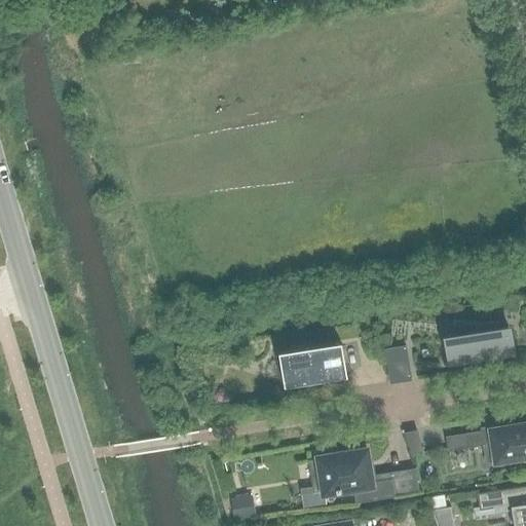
[(498,322),(498,320),(483,323),(453,320),(453,321),(455,321),(453,336),(447,336),(451,361),(512,351),(508,327),(499,328),(498,322)]
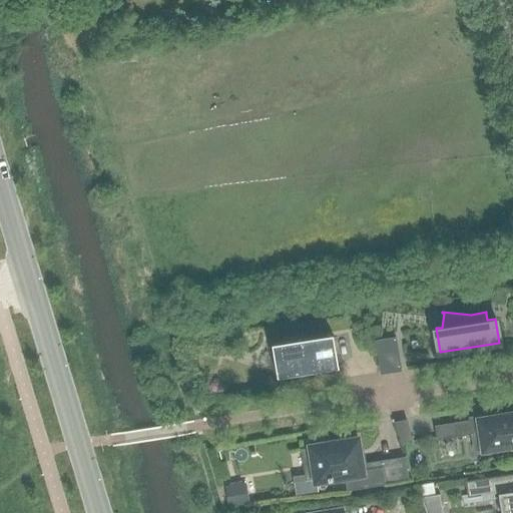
[(302,343),(301,340),(287,342),(287,345),(283,346),(283,347),(284,347),(288,375),(278,377),(278,378),(339,369),(334,338),(302,343)]
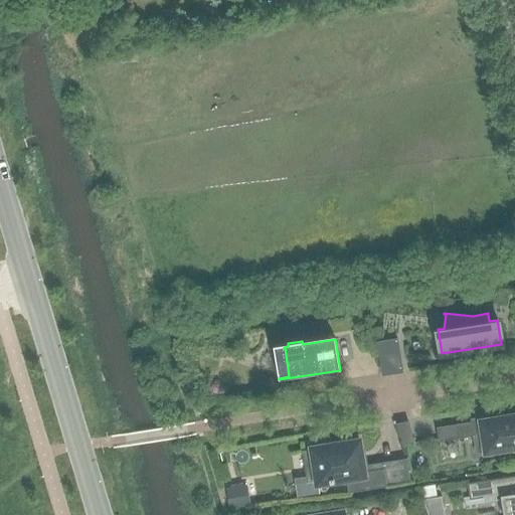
[(377,342),(379,354),(399,351),(397,339),(377,342)]
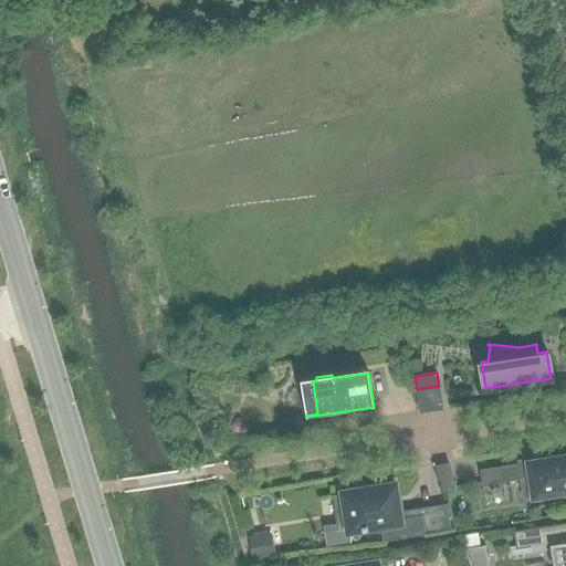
[(535,501),(535,496),(565,491),(565,456),(480,470),(482,485),(522,479),(525,498),(533,496),(534,501),(535,501)]
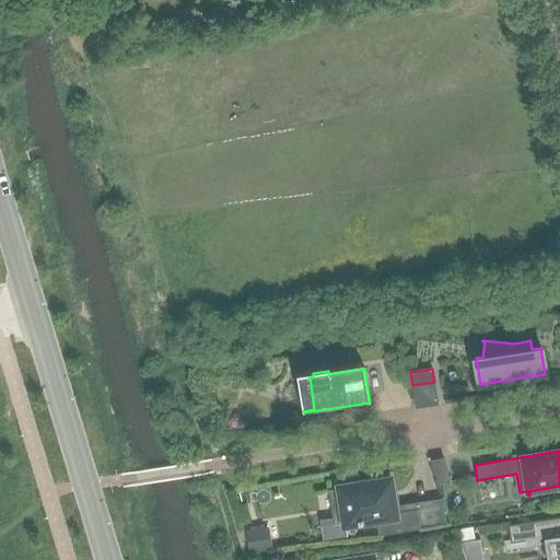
[(445,480),(456,478),(452,456),(440,459),(445,480)]
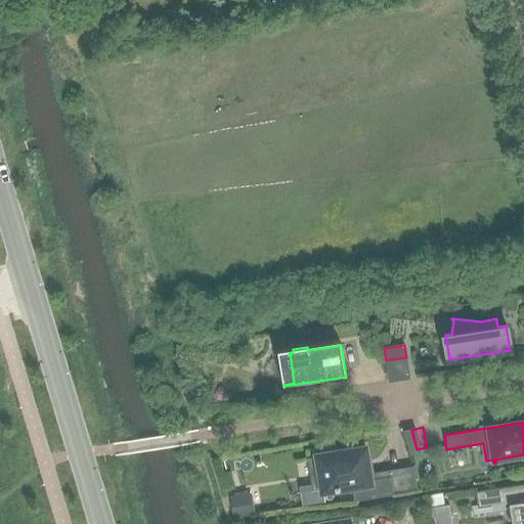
[(393,495),(391,477),(370,480),(365,447),(316,455),(322,491),(352,487),(354,501),(393,495)]
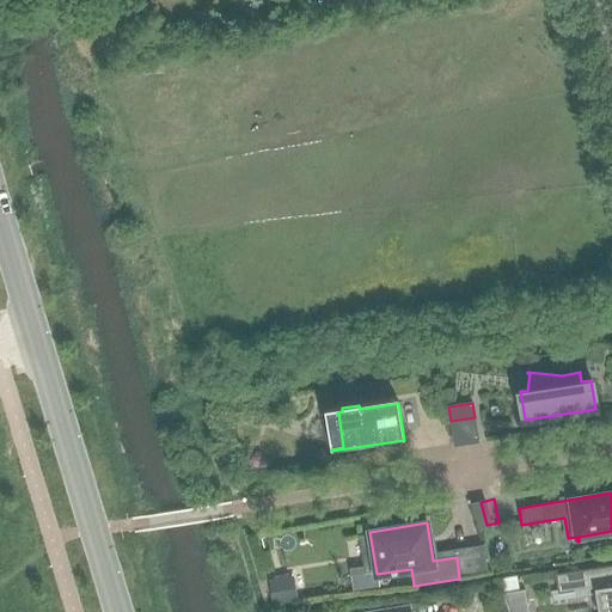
[(605,611),(611,611),(611,564),(555,575),(558,594),(595,588),(595,589),(603,588),(605,611)]
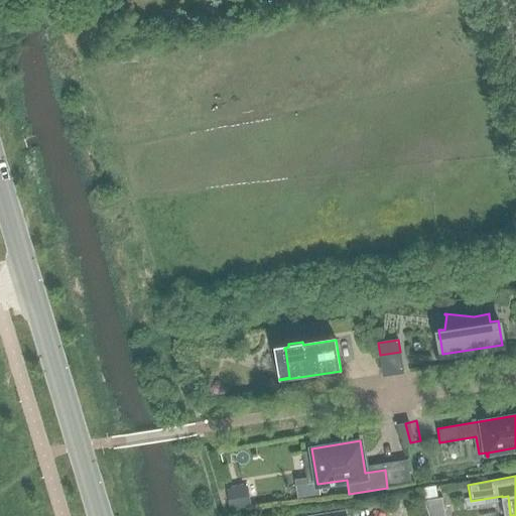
[(247,486),(227,490),(231,509),(251,505),(247,486)]
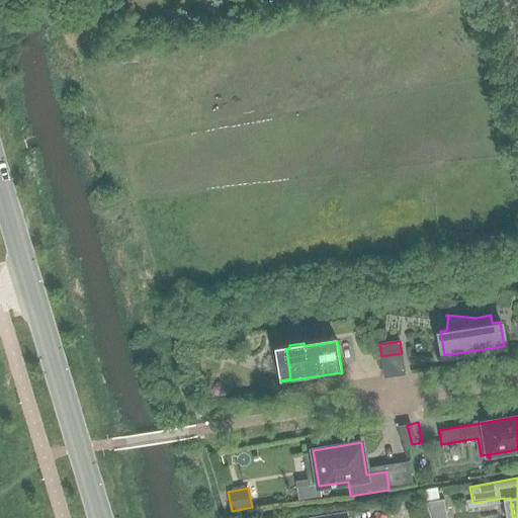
[(438,489),(418,492),(425,503),(429,502),(440,500),(438,489)]
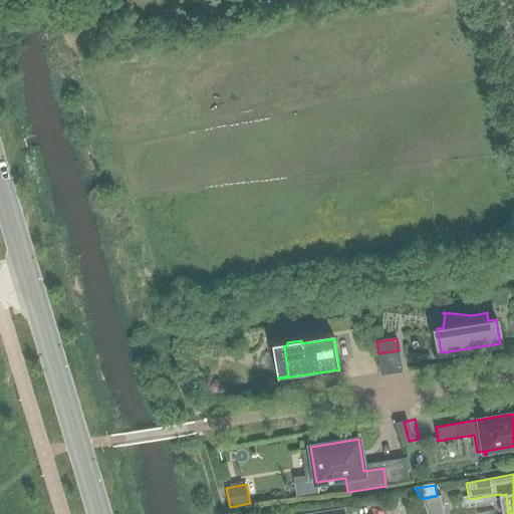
[(443,513),(441,496),(437,496),(426,498),(428,513),(443,513)]
